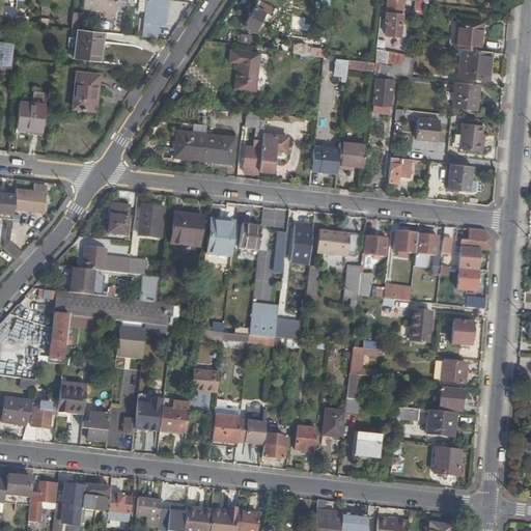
[(116,11),(117,0),(84,0),(83,9),(115,14),(116,11)]
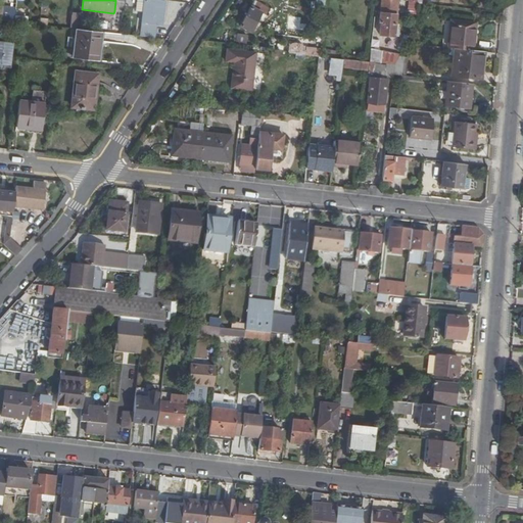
[(124,12),(125,0),(115,0),(114,11),(124,12)]
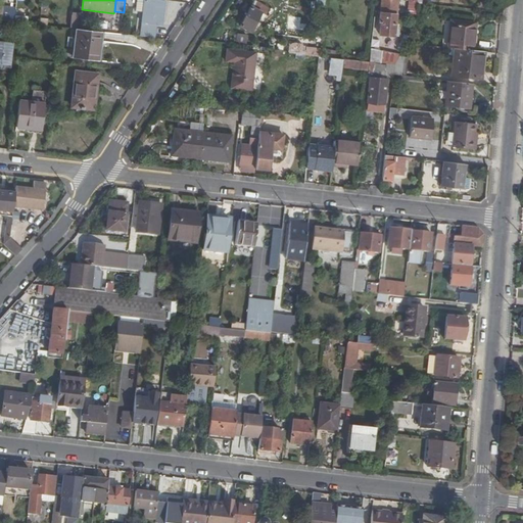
[(161,26),(163,1),(156,0),(143,0),(143,6),(142,12),(139,36),(153,38),(155,25),(161,26)]
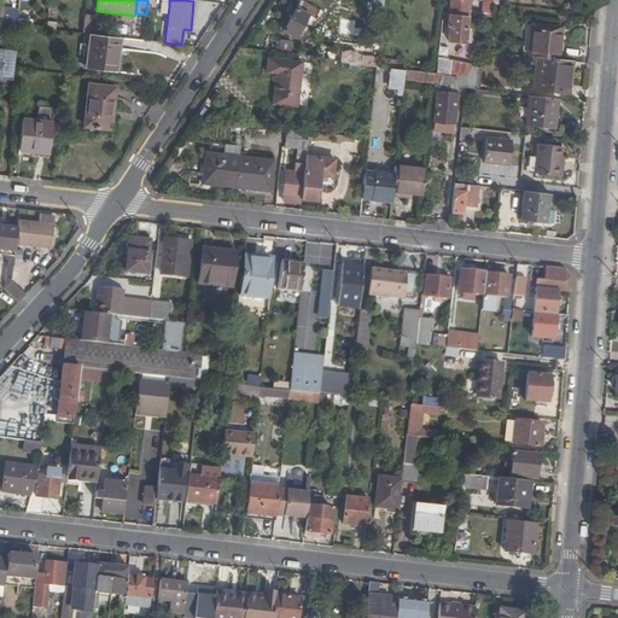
[(301,0),(301,3),(316,11),(321,3),(316,0),(301,0)]
